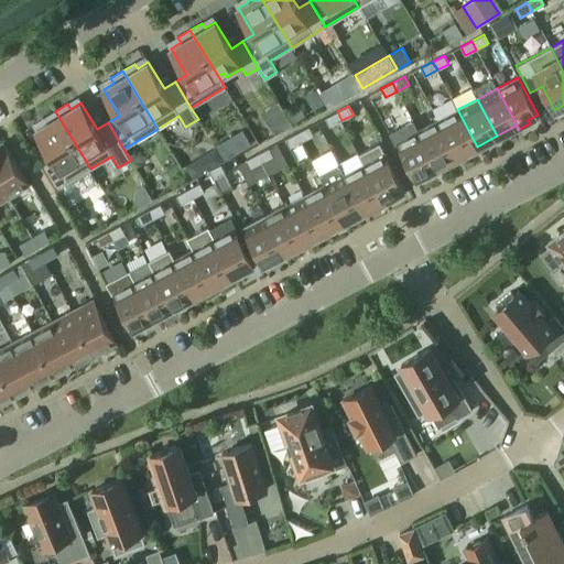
[(477,147),(457,109),(437,120),(457,156),(477,147)]
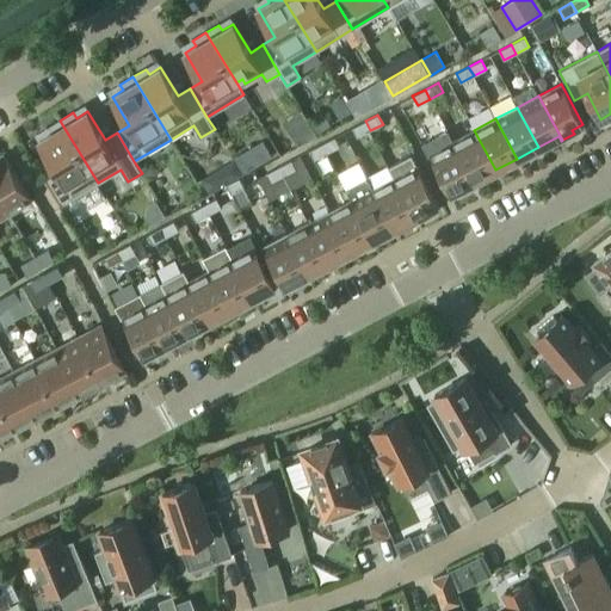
[(98,183),(60,121),(47,128),(50,134),(39,140),(56,170),(44,177),(61,205),(98,183)]
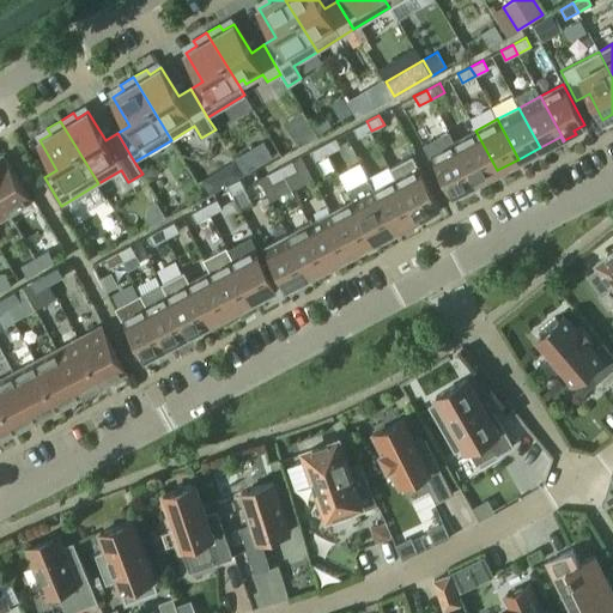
[(366,121),(353,128),(358,138),(371,131),(366,121)]
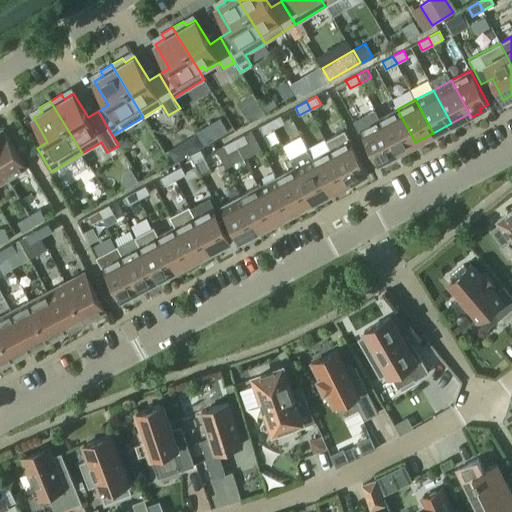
[(415,142),(397,109),(379,118),(397,152),(415,142)]
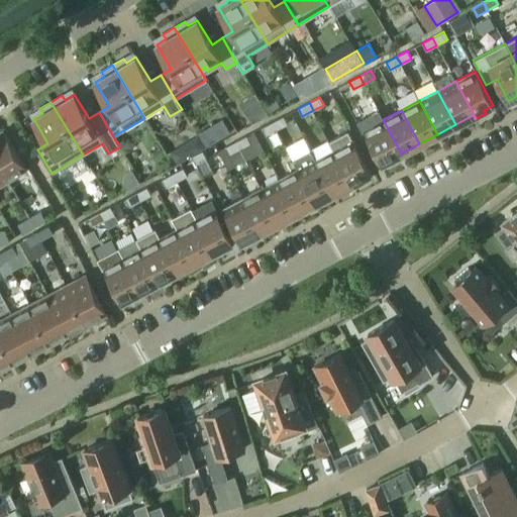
[(277,129),(288,124),(283,116),(273,121),(277,129)]
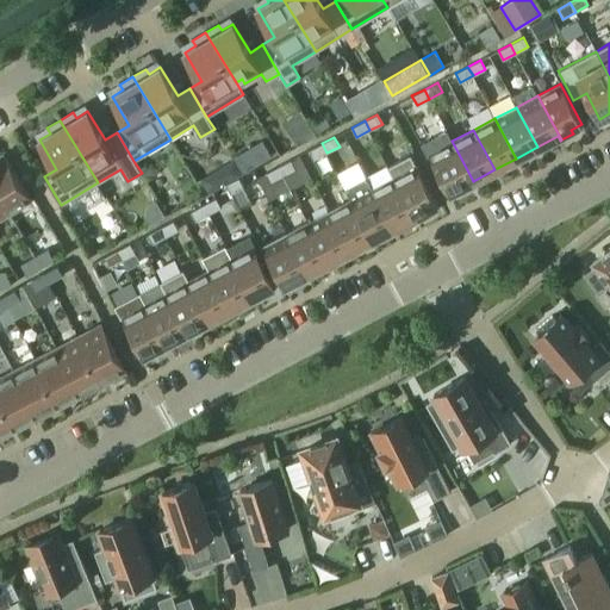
[(473,181),(452,141),(429,153),(453,197),(465,191),(464,186),(473,181)]
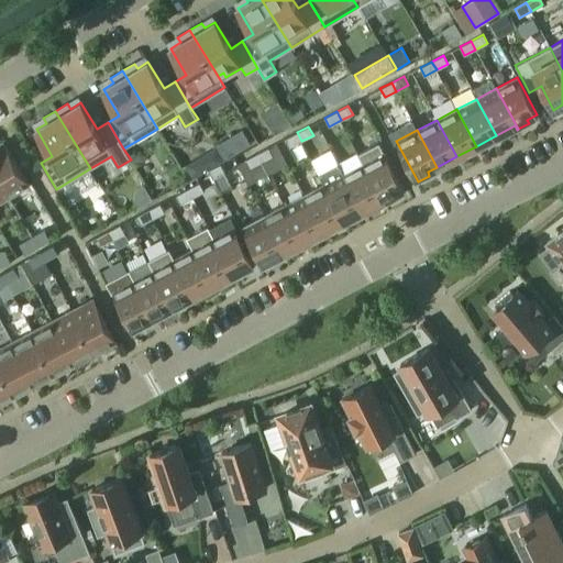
[(297,132),(285,139),(289,147),(301,141),(297,132)]
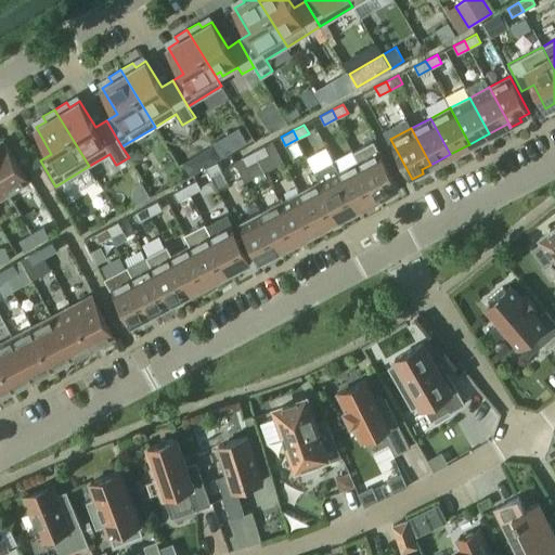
[(353,152),(379,201),(390,195),(388,192),(398,186),(373,141),(353,152)]
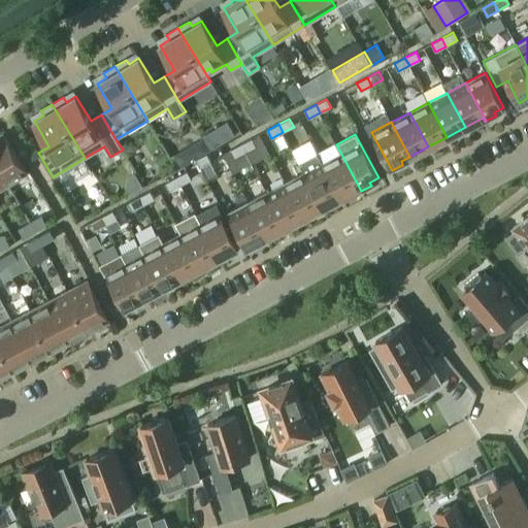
[(4,135),(0,137),(0,171),(6,184),(26,171),(4,135)]
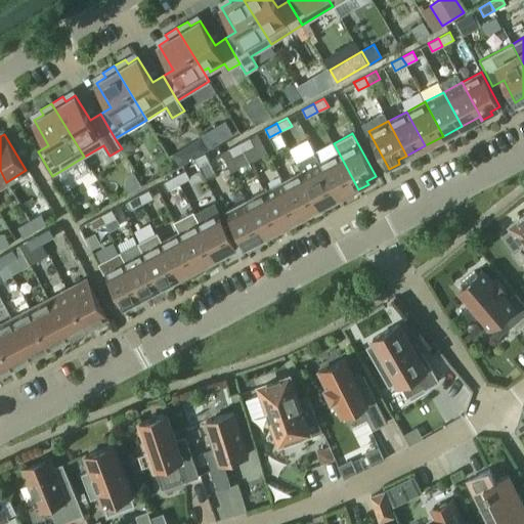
[(244,150),(254,145),(250,137),(239,142),(244,150)]
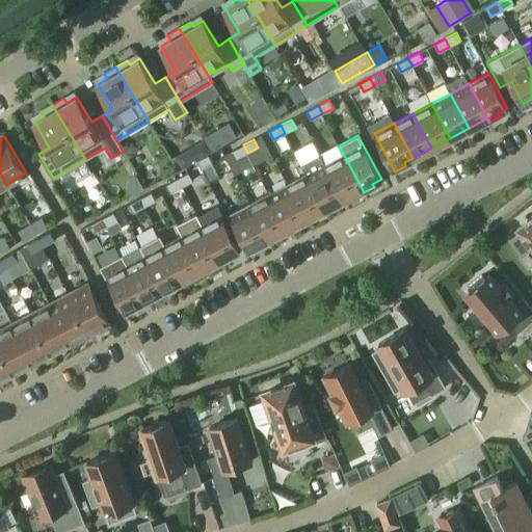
[(243,144),(232,151),(236,159),(247,153),(243,144)]
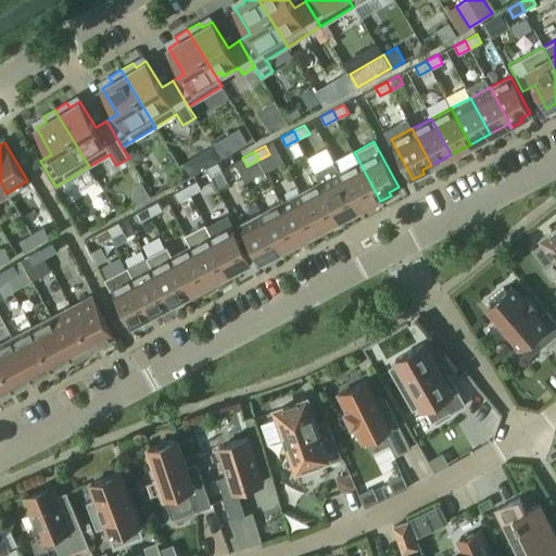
[(380,201),(354,152),(353,152),(358,162),(339,172),(358,209),(377,198),(379,202),(380,201)]
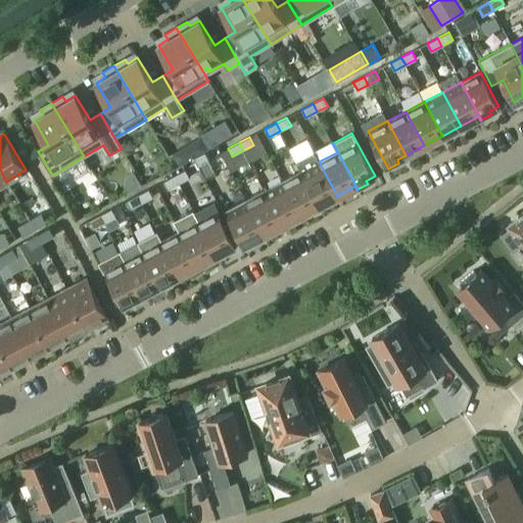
[(208,160),(204,152),(193,158),(198,167),(208,160)]
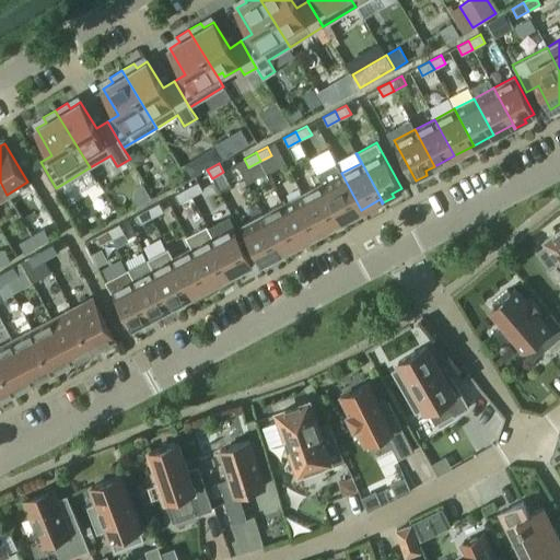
[(322,183),(341,220),(361,210),(341,173),(322,183)]
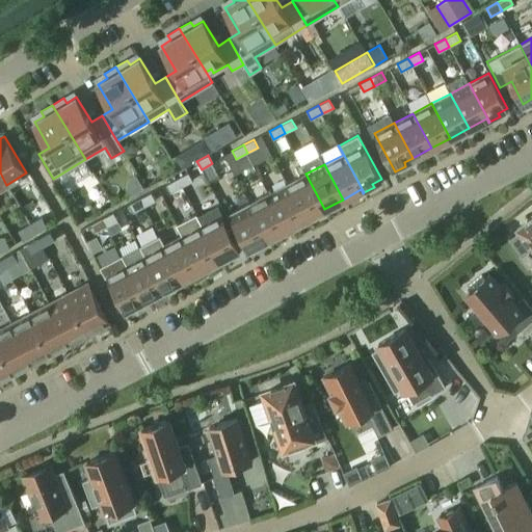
[(192,181),(188,173),(177,179),(182,187),(192,181)]
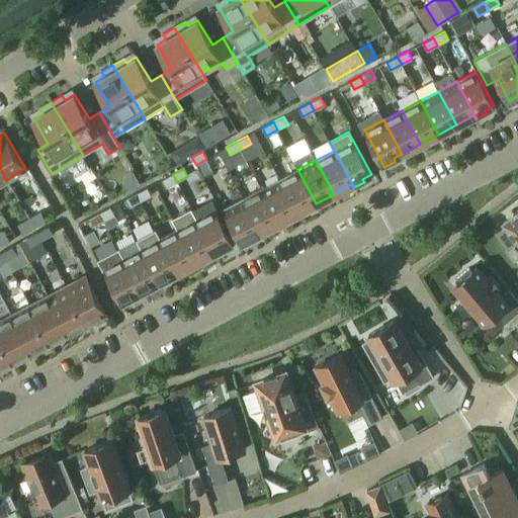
[(279,179),(297,213),(316,203),(297,169),(279,179)]
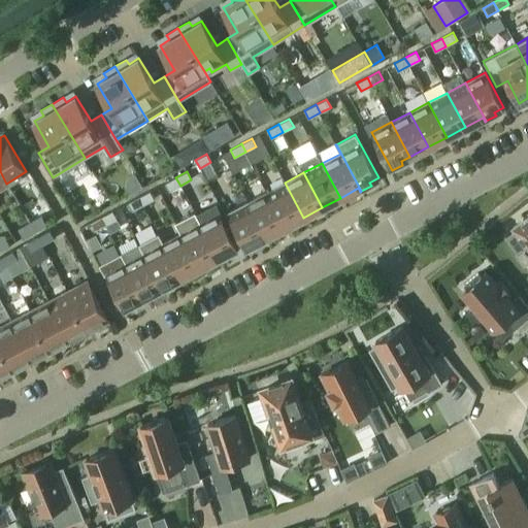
[(165,183),(169,191),(180,186),(175,177),(165,183)]
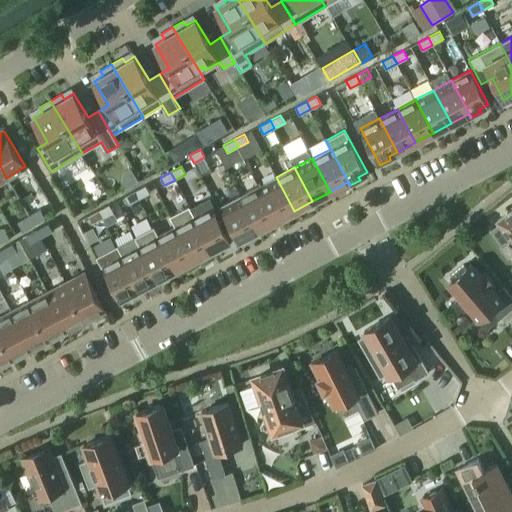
[(258,186),(276,220),(294,211),(276,177),(258,186)]
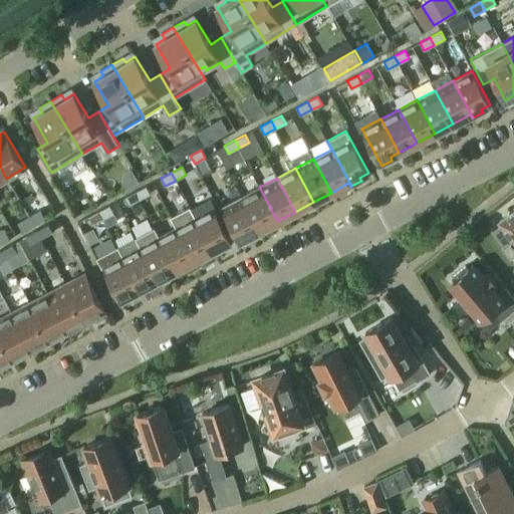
[(150,194),(146,186),(135,192),(140,200),(150,194)]
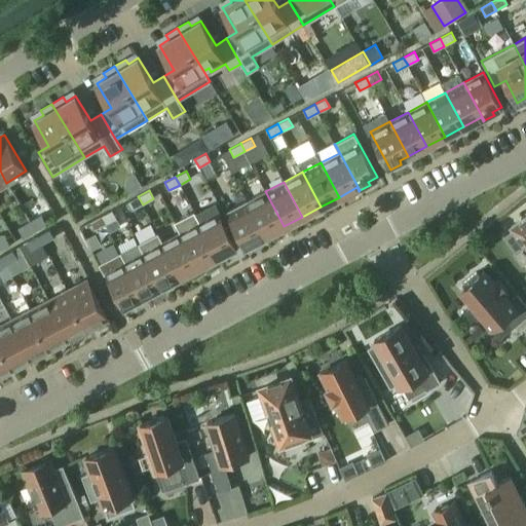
[(284,226),(265,191),(247,201),(265,236),(284,226)]
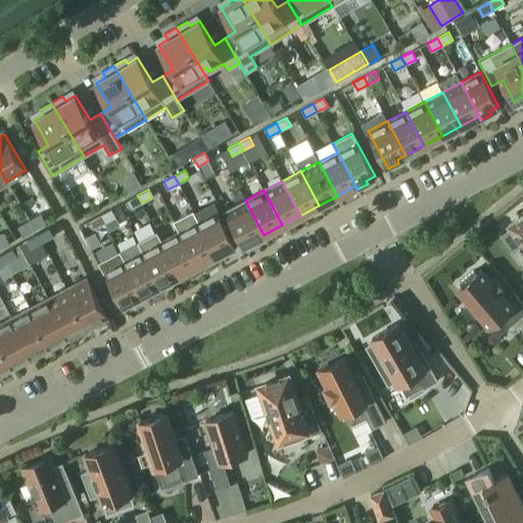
[(127,200),(131,208),(142,203),(137,195),(127,200)]
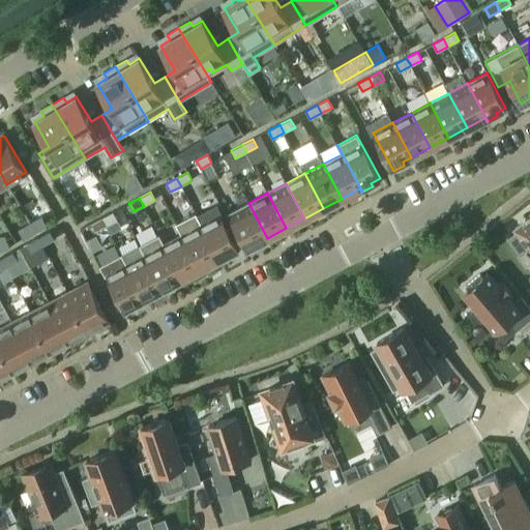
[(267,238),(248,203),(229,213),(249,252),(261,245),(259,242),(267,238)]
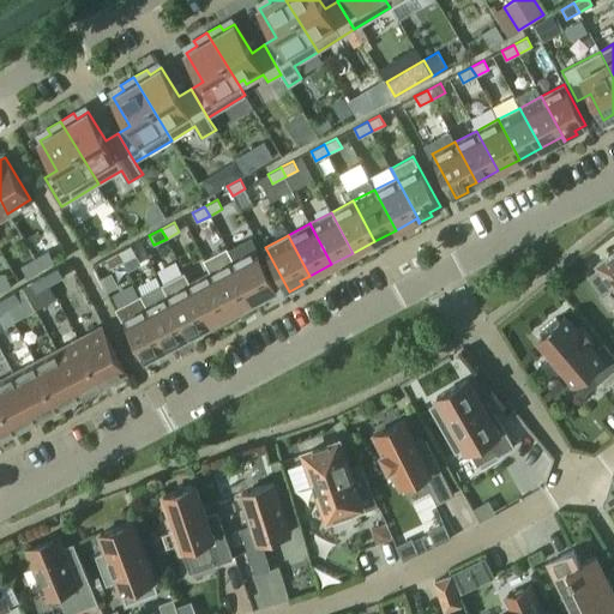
[(136,254),(131,245),(118,252),(124,262),(136,254)]
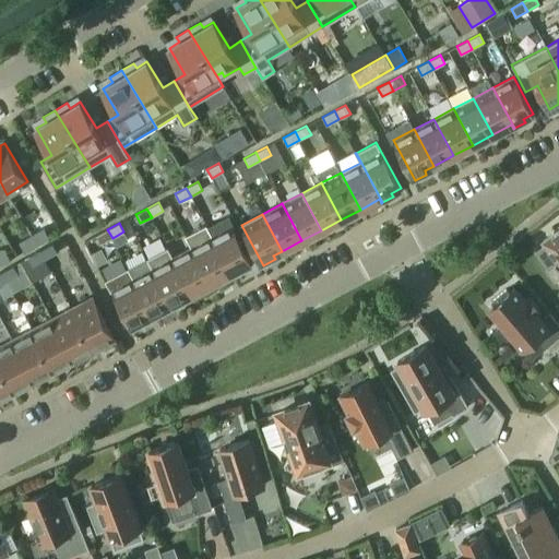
[(192,247),(212,283),(230,273),(232,277),(234,276),(212,236),(206,225),(186,236),(192,247)]
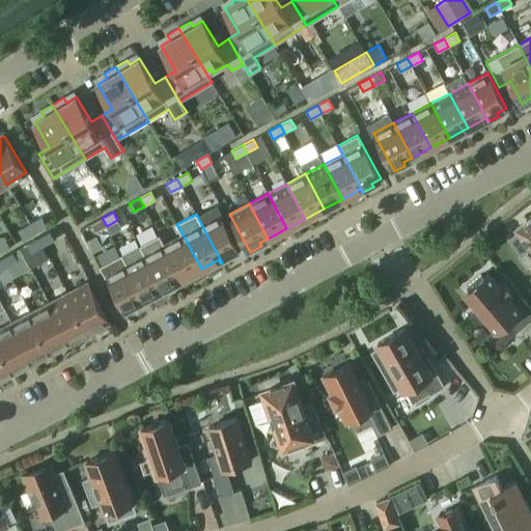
[(220,214),(201,224),(222,262),(231,257),(229,254),(239,249),(220,214)]
